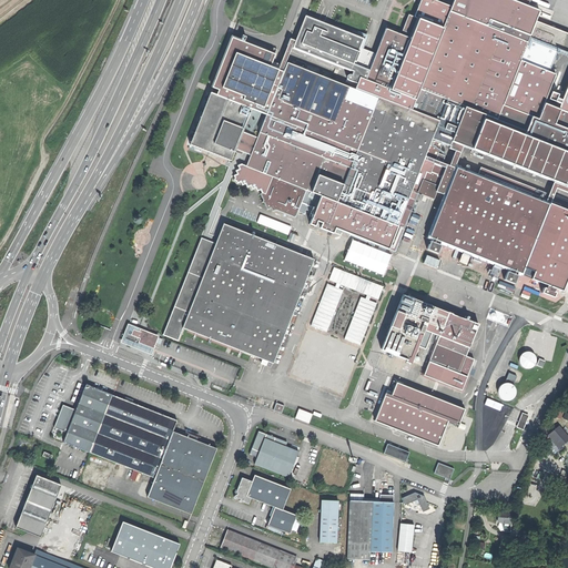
[(515,158),(524,135),(531,117),(503,105),(520,61),(549,72),(558,49),(530,37),(528,42),(488,27),(449,11),(450,7),(436,0),(422,0),(415,17),(419,19),(412,39),(392,90),(366,80),(361,78),(358,83),(356,89),(438,122),(437,127),(515,158)]
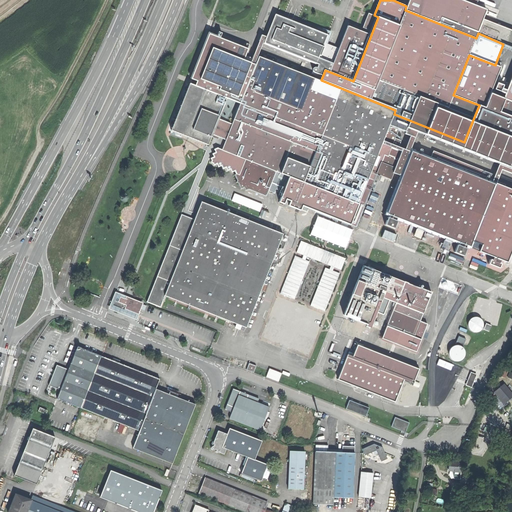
[(408,0),(406,6),(405,10),(440,24),(442,18),(478,32),(486,9),(477,5),(464,0),(408,0)]
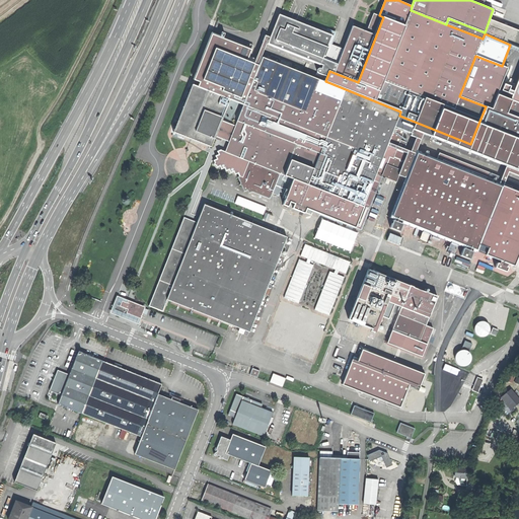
[(319,73),(327,76),(329,71),(335,73),(341,57),(337,55),(338,52),(328,48),(330,44),(334,35),(280,14),(268,44),(323,65),(322,69),(320,68),(318,69),(318,71),(318,72),(319,73)]
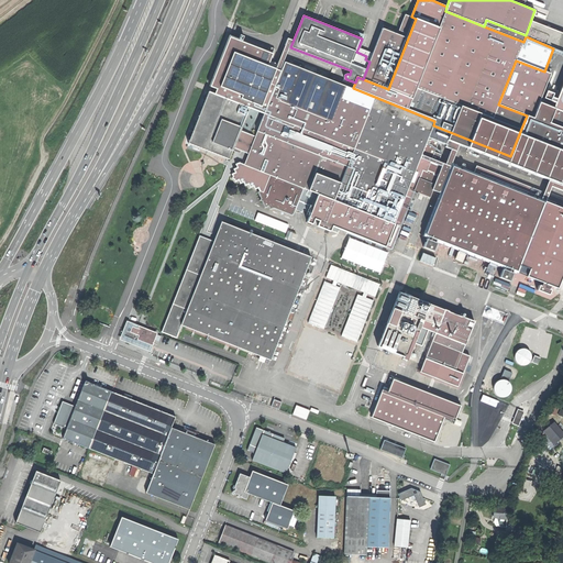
[(412,18),(406,15),(398,31),(406,34),(412,18)]
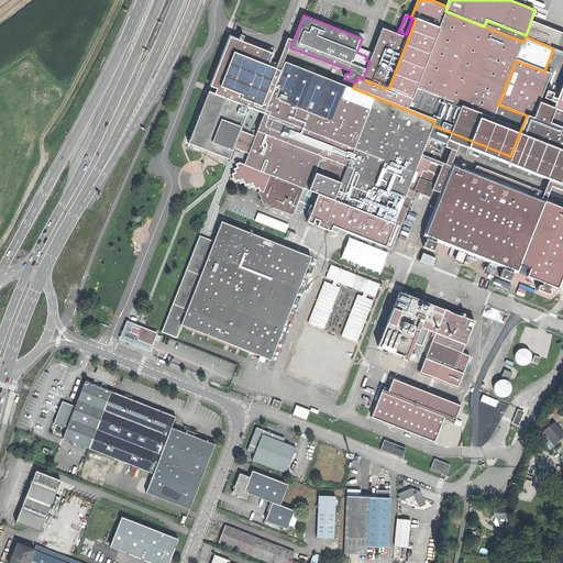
[(486,20),(484,26),(523,42),(526,36),(526,35),(486,20)]
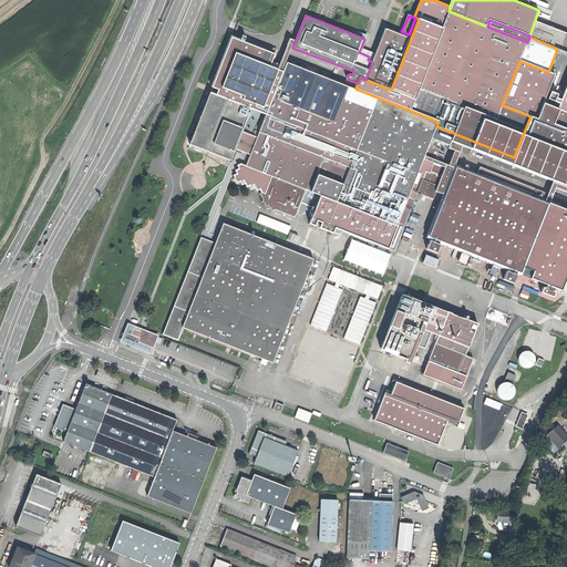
[(372,62),(366,80),(391,90),(411,39),(385,29),(377,53),(372,62)]
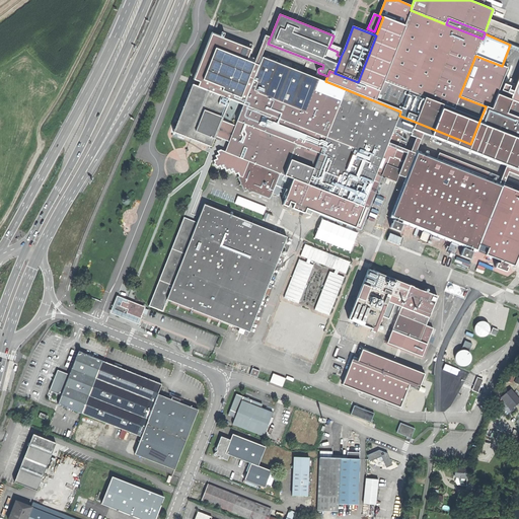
[(212,35),(194,81),(200,83),(199,87),(230,99),(244,104),(258,67),(246,62),(251,51),(212,35)]
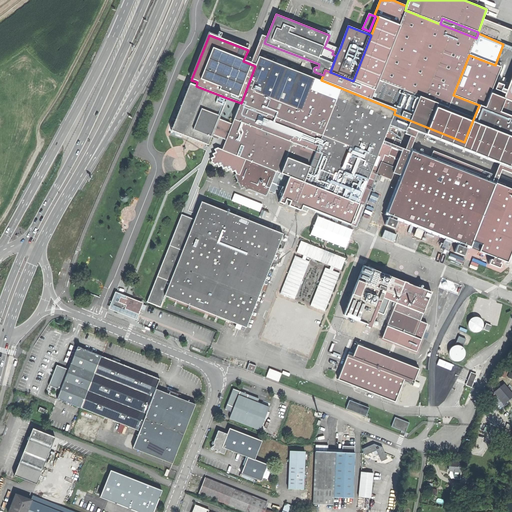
[(332,54),(336,56),(340,48),(337,47),(326,43),(324,47),(333,51),(332,54)]
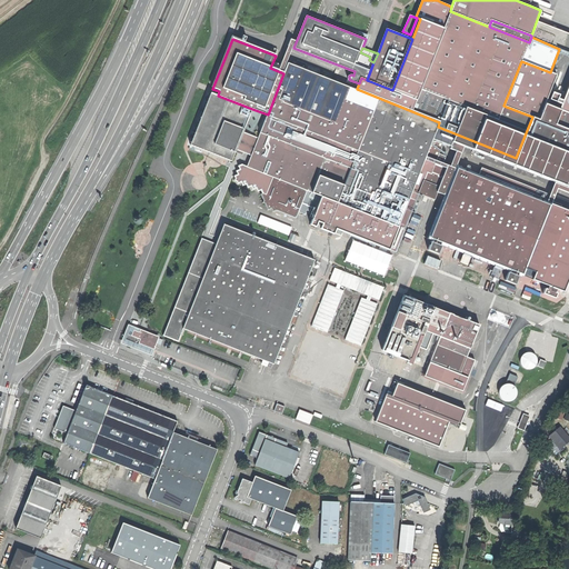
[(503,106),(532,117),(538,119),(545,103),(556,75),(550,72),(521,61),(503,106)]
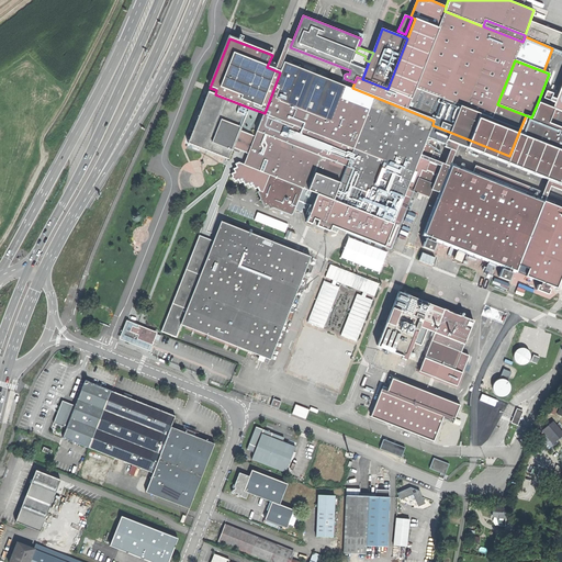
[(427,138),(433,125),(434,121),(352,88),(284,62),(280,72),(265,113),(255,136),(248,153),(244,164),(272,176),(303,187),(393,223),(427,138)]
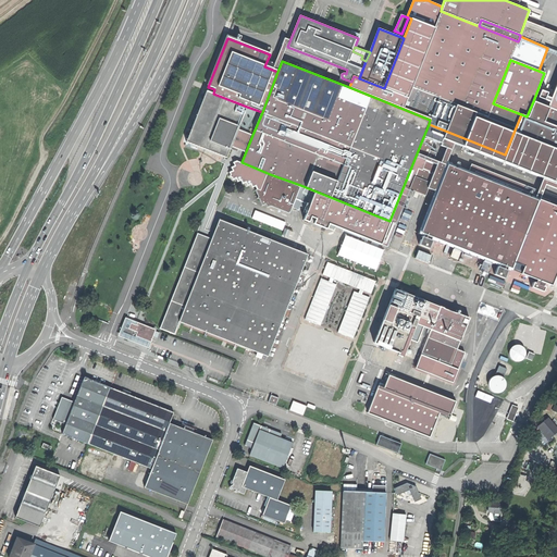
[(226,157),(227,157),(232,146),(238,130),(247,107),(213,94),(206,90),(186,141),(187,141),(187,143),(226,158),(226,157)]
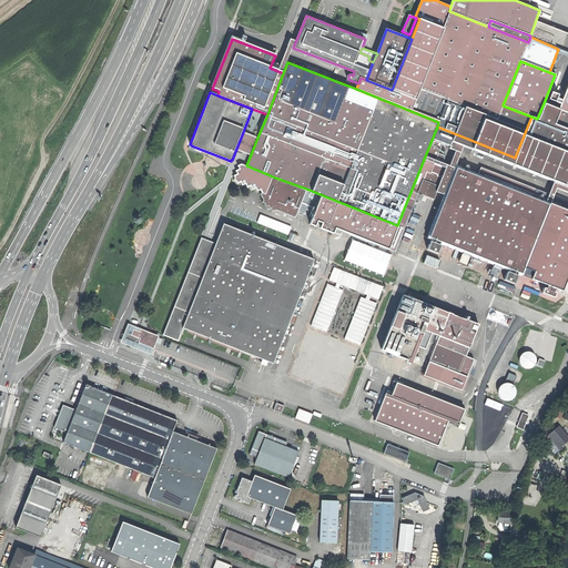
[(567,112),(559,110),(544,103),(537,119),(531,117),(524,135),(530,138),(518,168),(567,186),(567,112)]
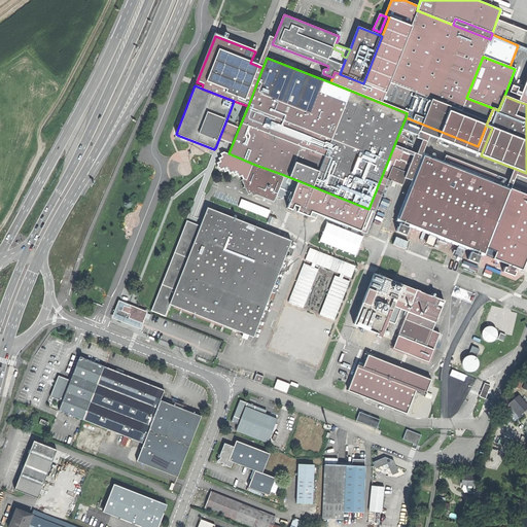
[(225,123),(219,138),(233,143),(239,128),(225,123)]
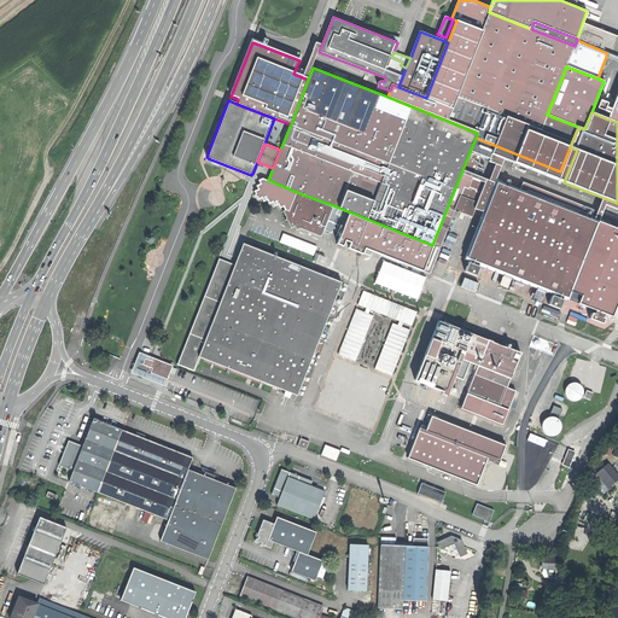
[(482,157),(470,152),(432,245),(333,205),(330,214),(344,220),(344,221),(349,223),(350,221),(404,243),(403,245),(412,249),(413,246),(437,256),(465,187),(468,188),(468,187),(476,191),(476,192),(479,193),(479,192),(487,194),(490,196),(465,258),(471,261),(470,263),(468,262),(465,272),(476,275),(479,267),(478,266),(479,264),(554,293),(553,296),(552,296),(548,304),(560,309),(564,299),(563,299),(563,297),(569,299),(599,222),(496,181),(494,187),(490,186),(491,185),(473,178),(482,157)]
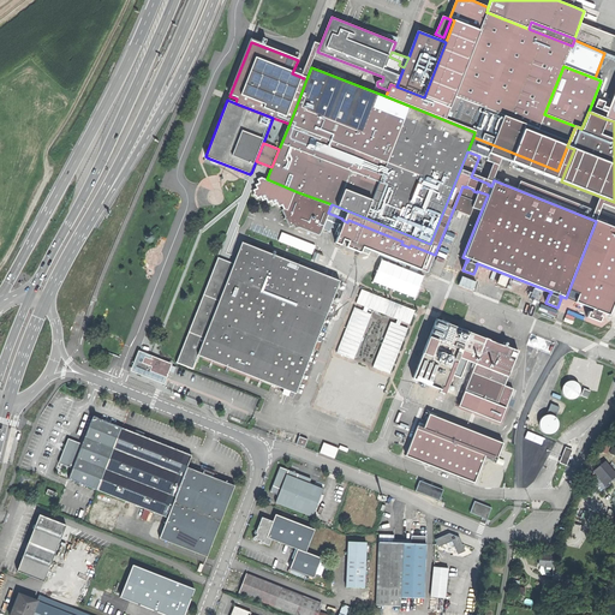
[(261,177),(267,179),(272,167),(256,161),(251,173),(261,177)]
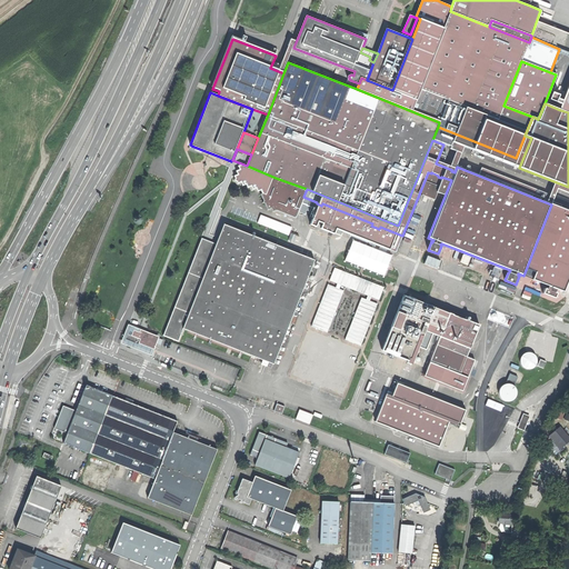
[(261,190),(262,193),(265,192),(267,193),(268,191),(271,190),(270,187),(272,186),(270,181),(275,181),(276,178),(247,166),(241,163),(238,166),(239,169),(236,171),(237,175),(233,176),(235,178),(233,180),(236,181),(238,185),(241,182),(242,186),(246,185),(248,188),(251,187),(252,190),(256,188),(258,192),(261,190)]
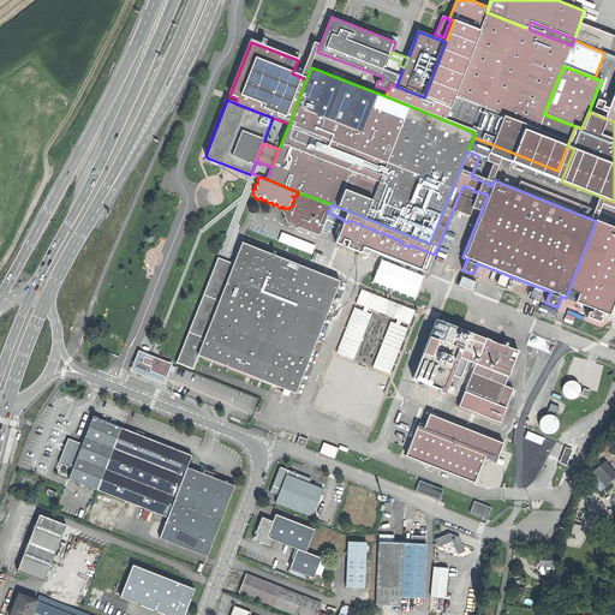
[(321,236),(328,213),(332,204),(298,192),(297,196),(292,196),(294,201),(292,202),(293,206),(290,207),(288,209),(286,208),(284,209),(282,210),(285,218),(284,220),(286,220),(288,227),(292,226),(294,230),(298,228),(321,236)]
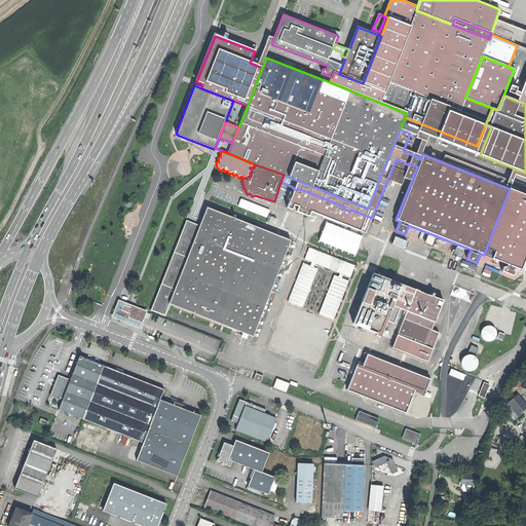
[(525,256),(525,194),(510,189),(484,255),(506,264),(504,268),(502,267),(501,271),(513,275),(515,270),(512,269),(513,267),(521,270),(525,256)]
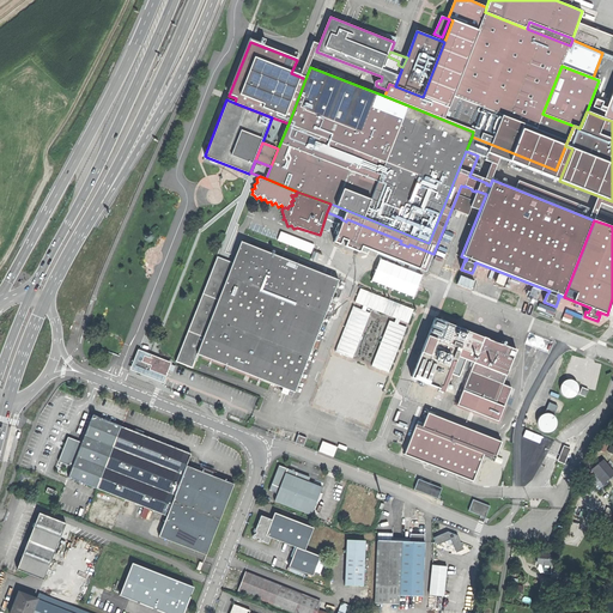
[(395,241),(366,230),(360,244),(386,255),(387,249),(392,250),(395,241)]
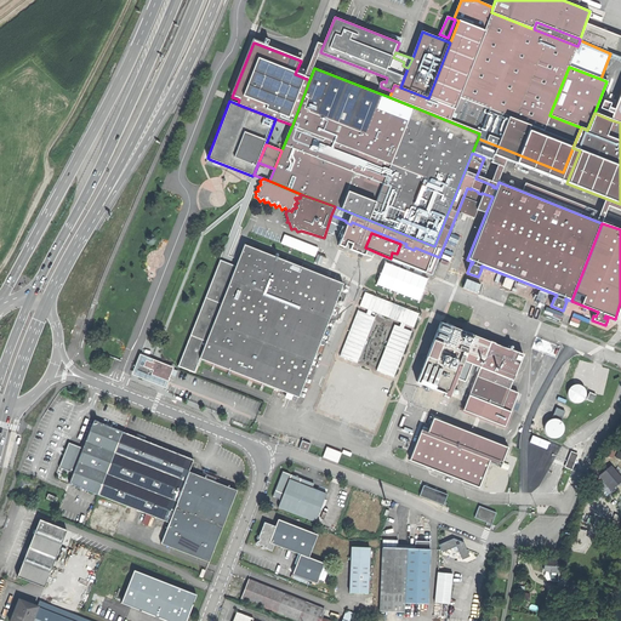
[(244,244),(235,266),(199,358),(245,375),(298,397),(343,283),(244,244)]
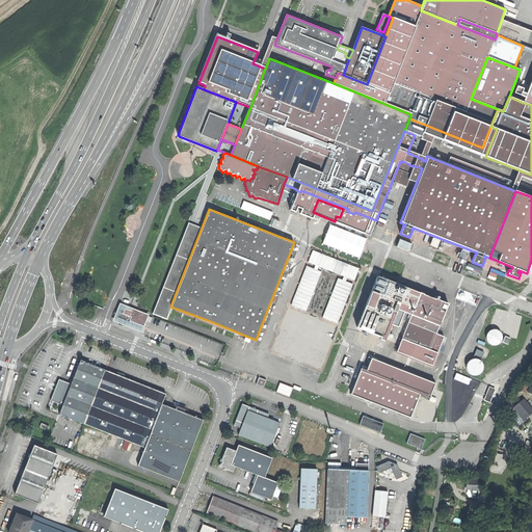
[(272,218),(270,223),(282,228),(284,222),(272,218)]
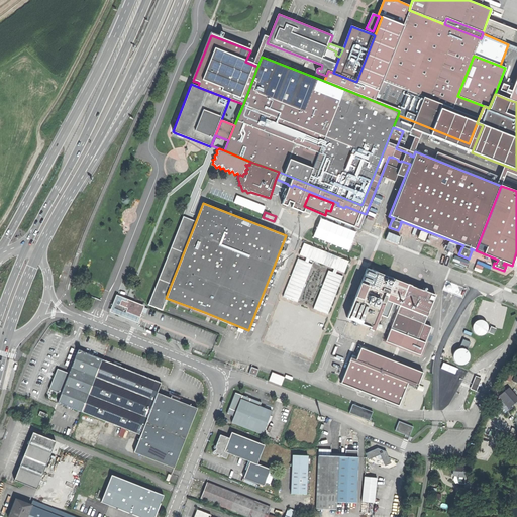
[(166,298),(196,221),(183,215),(147,303),(162,309),(166,298)]
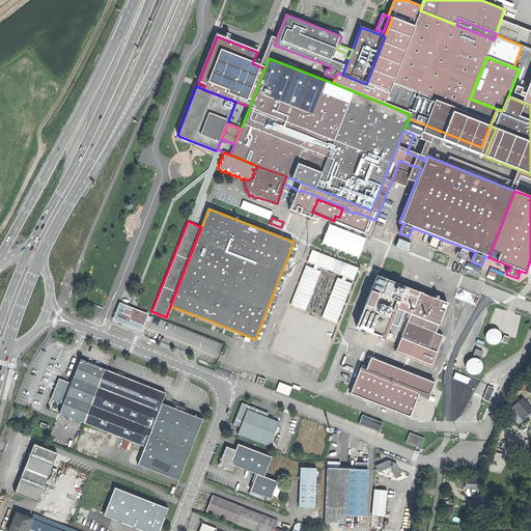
[(284,319),(291,323),(288,329),(281,327),(273,347),(319,366),(328,344),(320,342),(324,335),(331,337),(335,326),(328,323),(330,319),(337,323),(353,283),(345,280),(346,277),(354,279),(359,268),(312,249),(307,261),(314,263),(313,268),(306,264),(290,304),(298,307),(297,310),(289,307),(284,319)]
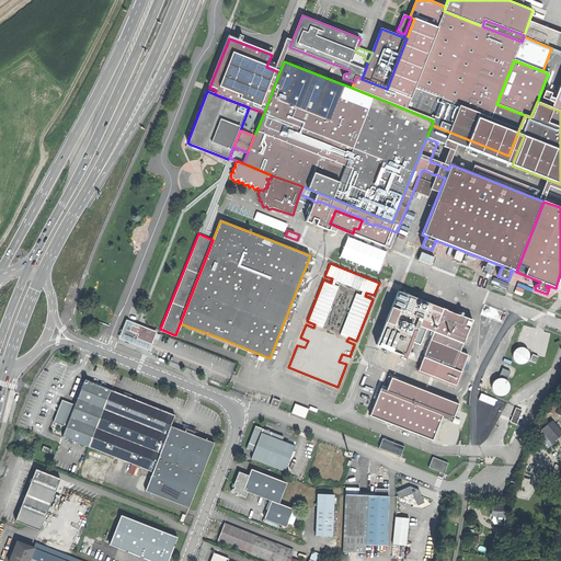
[(398,292),(391,307),(422,319),(436,324),(434,329),(430,340),(460,352),(473,321),(398,292)]
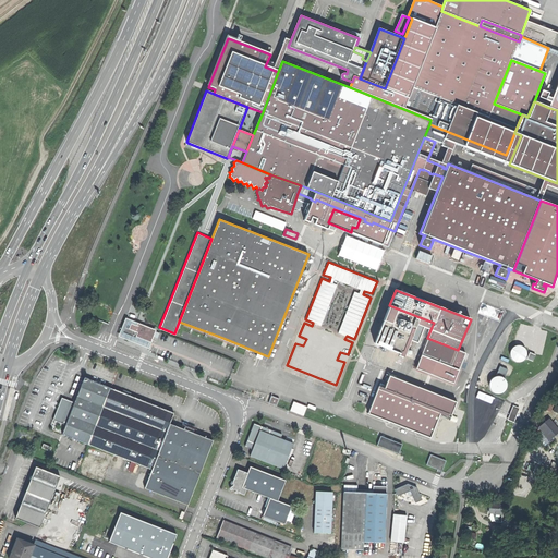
[(481,303),(477,313),(499,322),(504,312),(481,303)]
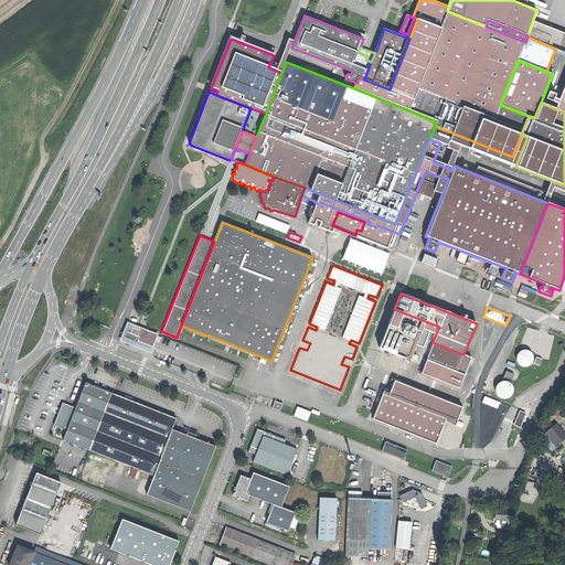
[(379,347),(409,359),(423,324),(425,321),(394,309),(379,347)]
